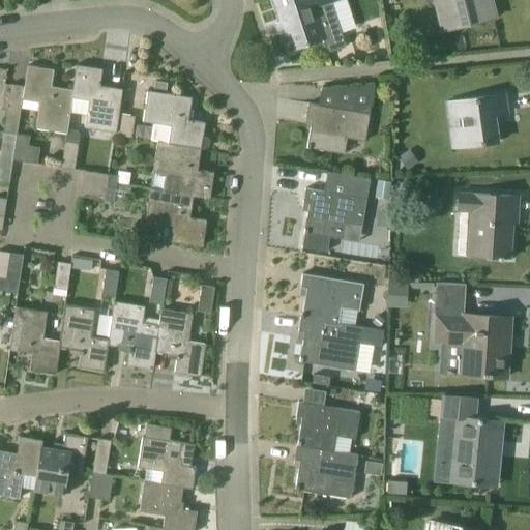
[(274,0),(291,49),(322,38),(327,53),(345,47),(330,1),(333,0),(274,0)]
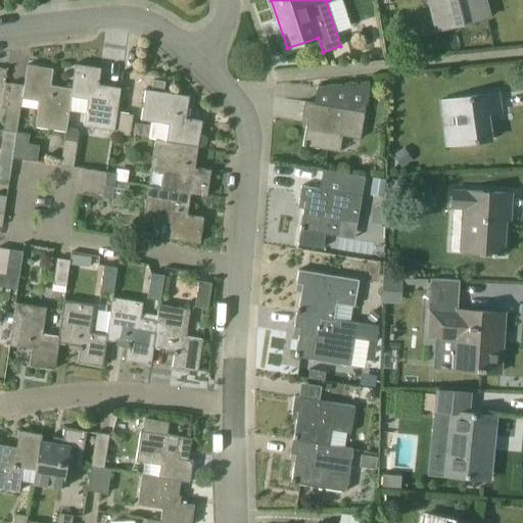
[(426,0),(434,31),(469,21),(488,16),(483,0),(426,0)]
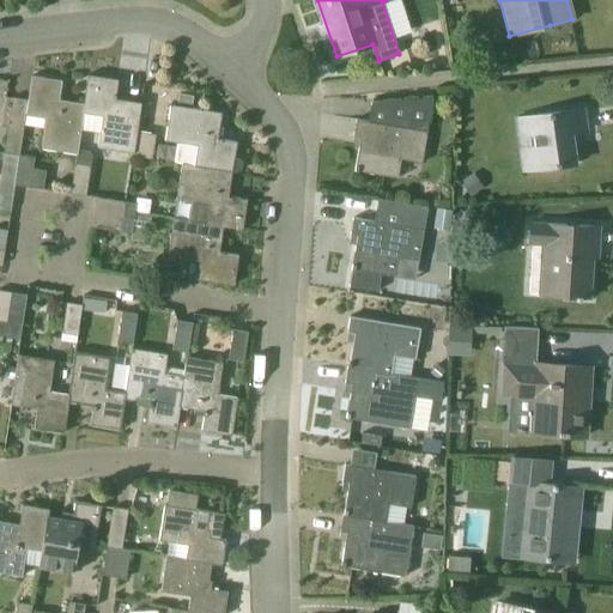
[(461,43),(454,56),(468,64),(474,50),(461,43)]
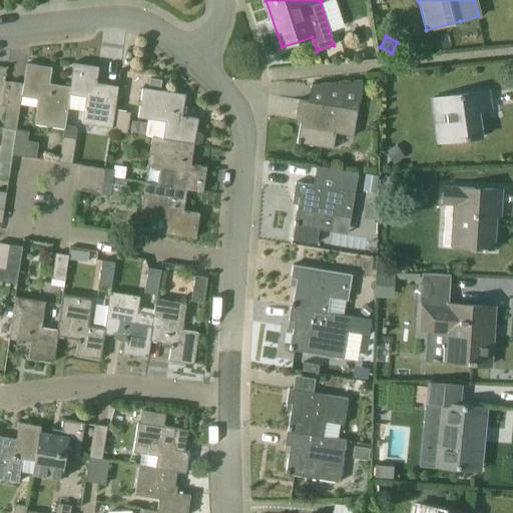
[(114,110),(118,86),(96,82),(98,66),(73,62),(70,86),(67,110),(84,112),(82,124),(111,127),(111,130),(112,130),(115,110),(114,110)]
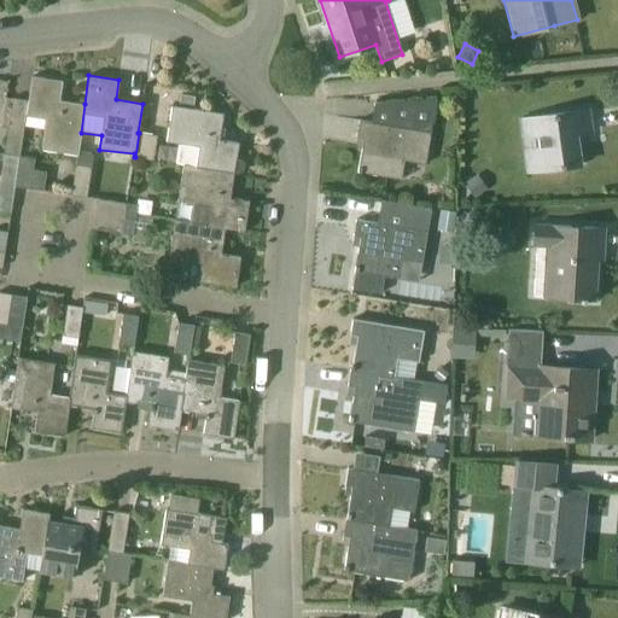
[(81,133),(85,104),(59,100),(63,81),(31,76),(28,100),(25,115),(47,117),(42,150),(77,155),(81,133)]
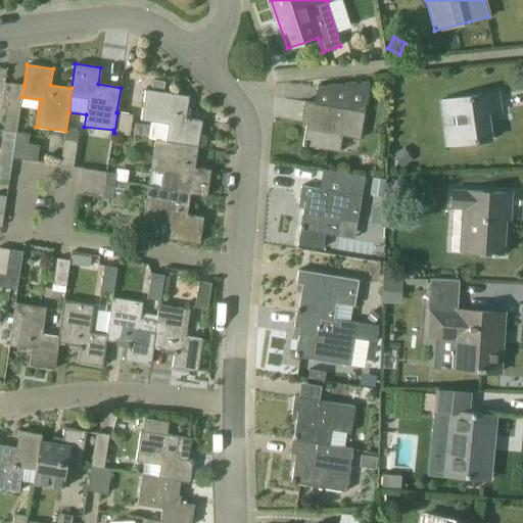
[(151,90),(163,92),(165,82),(153,80),(151,90)]
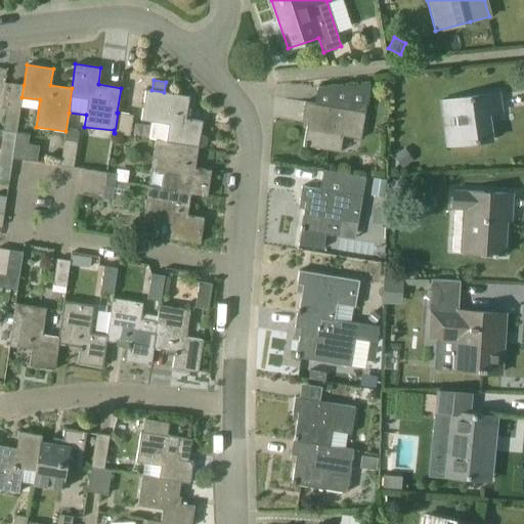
[(22,97),(24,85),(11,83),(4,132),(16,134),(18,122),(22,97)]
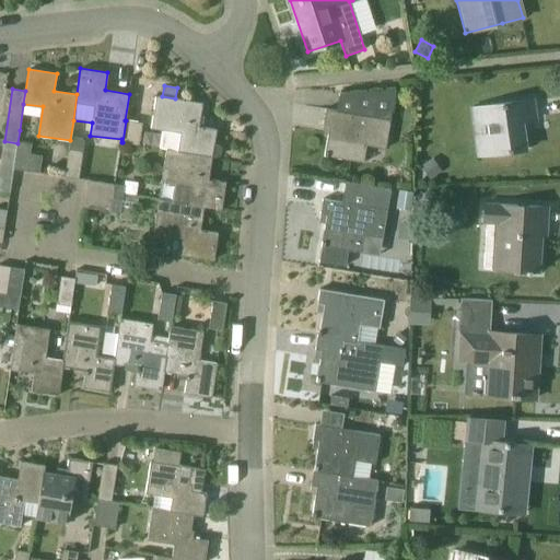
[(324,156),(362,163),(365,146),(385,149),(396,89),(339,94),(336,111),(325,109),(323,125),(329,126),(324,156)]
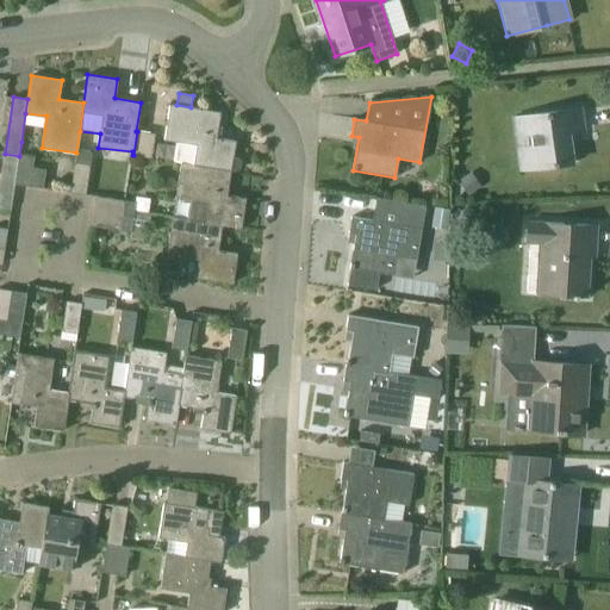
[(181,165),(230,172),(236,141),(217,138),(221,112),(191,107),(176,105),(170,104),(165,141),(184,143),(180,162),(182,162),(181,165)]
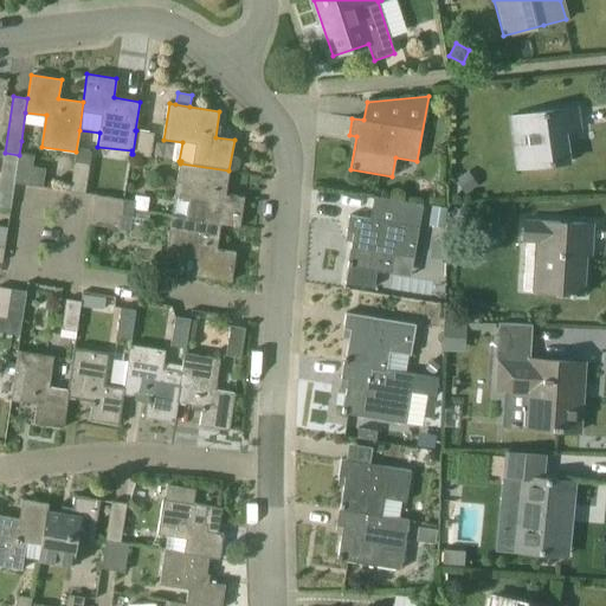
[(515,168),(569,162),(566,131),(580,129),(577,108),(508,117),(515,168)]
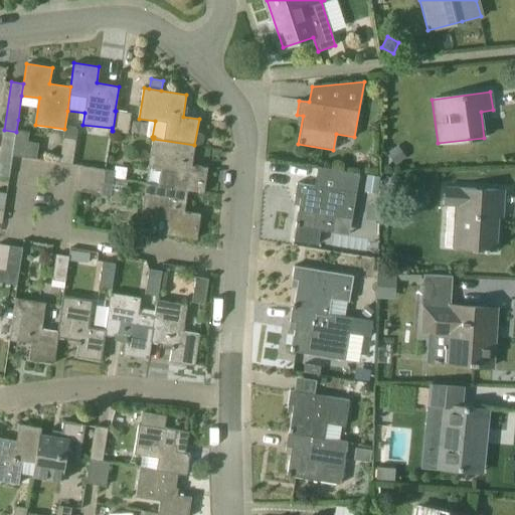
[(116,111),(113,131),(128,133),(130,113),(116,111)]
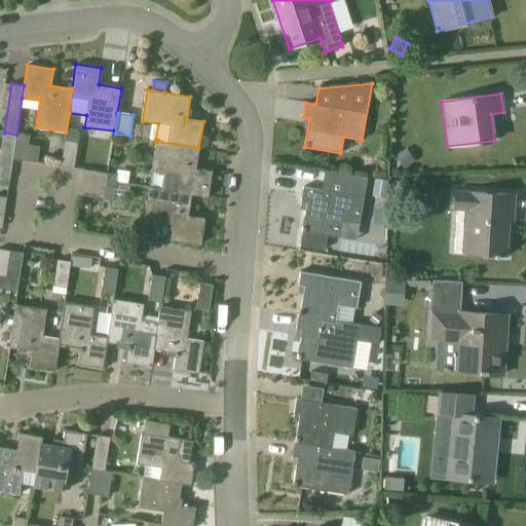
[(37,162),(39,147),(28,145),(29,136),(26,135),(28,123),(19,122),(16,135),(12,158),(37,162)]
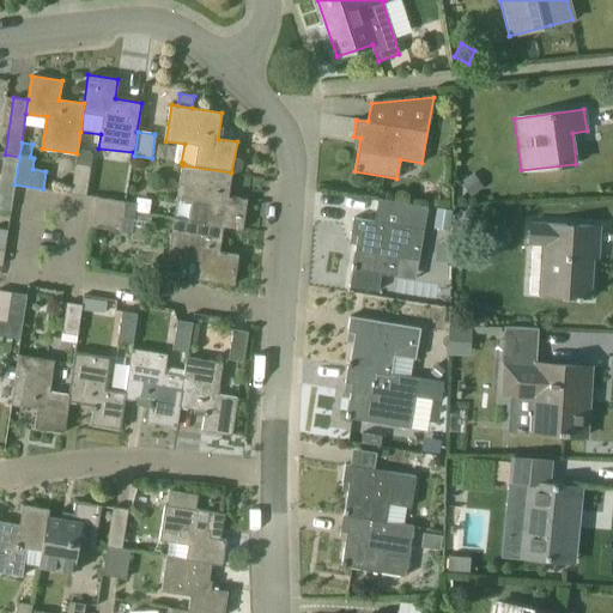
[(14,184),(19,157),(5,155),(0,184),(0,208),(11,211),(14,184)]
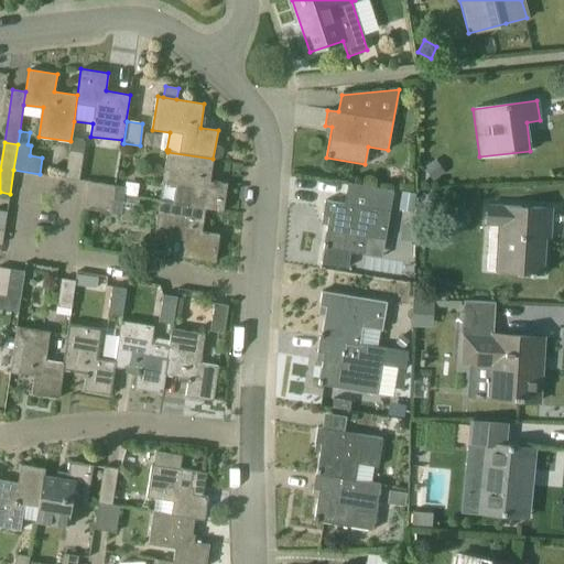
[(79,181),(83,159),(83,153),(69,151),(65,179),(79,181)]
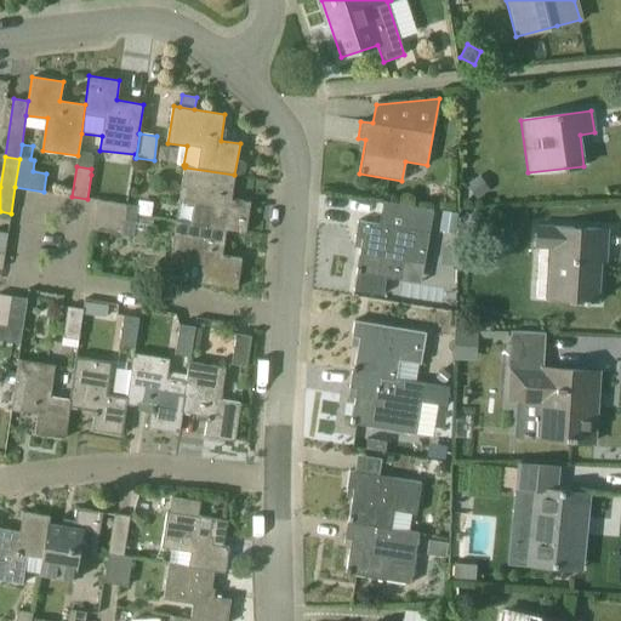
[(199,204),(195,224),(226,229),(245,233),(250,201),(231,199),(234,175),(184,167),(180,201),(199,204)]
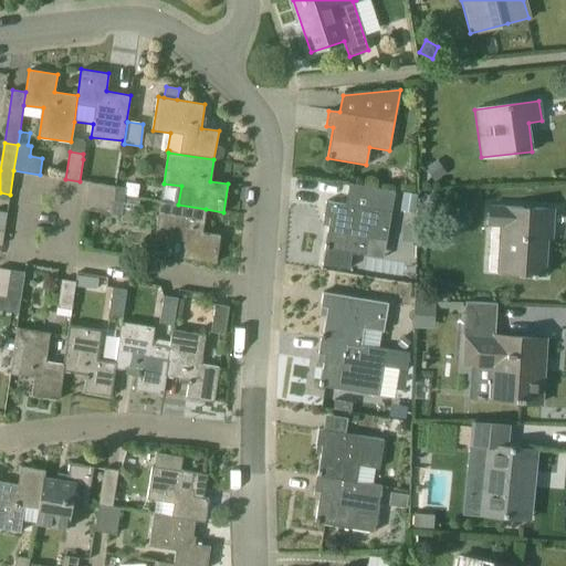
[(427,169),(435,181),(446,174),(438,161),(437,160),(426,167),(427,169)]
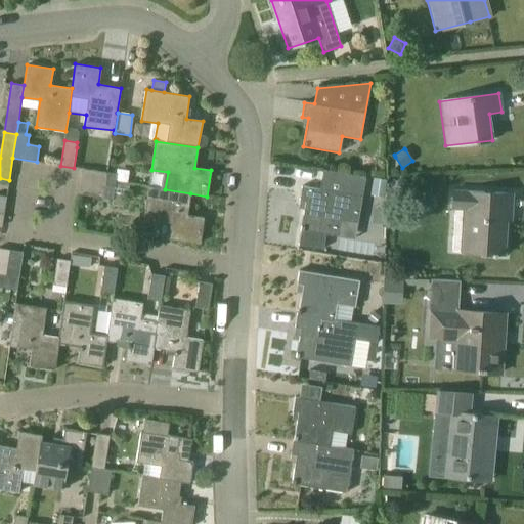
[(117,174),(102,172),(83,169),(81,182),(106,186),(107,181),(115,182),(117,174)]
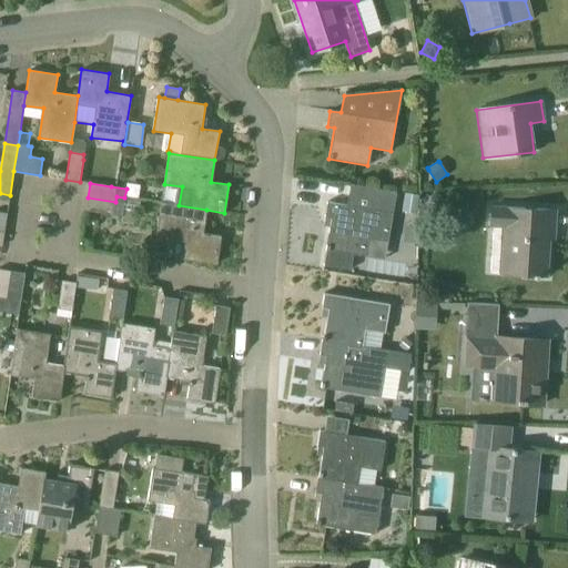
[(384,261),(396,192),(351,184),(346,205),(327,202),(324,216),(332,219),(325,250),(384,261)]
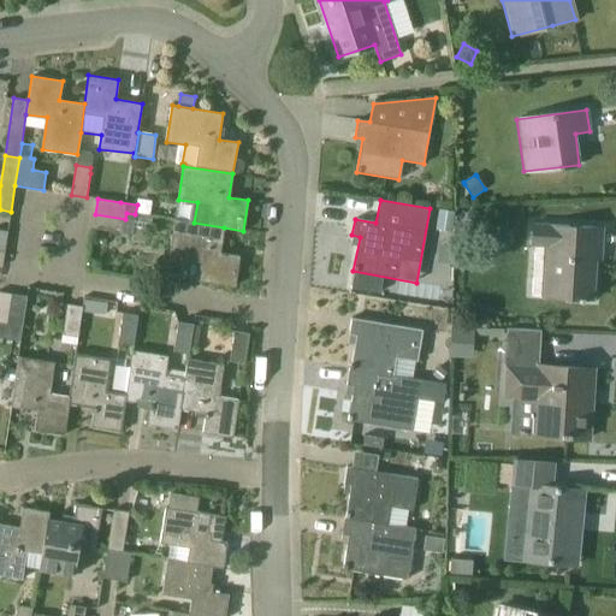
[(432,212),(430,227),(445,231),(449,214),(432,212)]
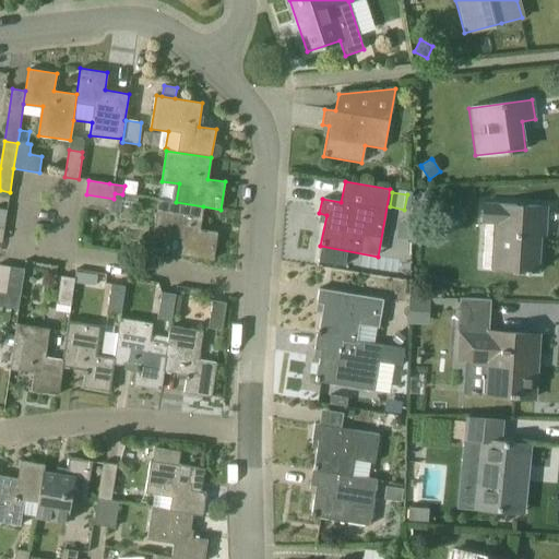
[(84,207),(106,211),(120,213),(119,218),(131,219),(133,206),(138,207),(139,198),(122,195),(122,194),(115,193),(114,199),(86,194),(84,207)]
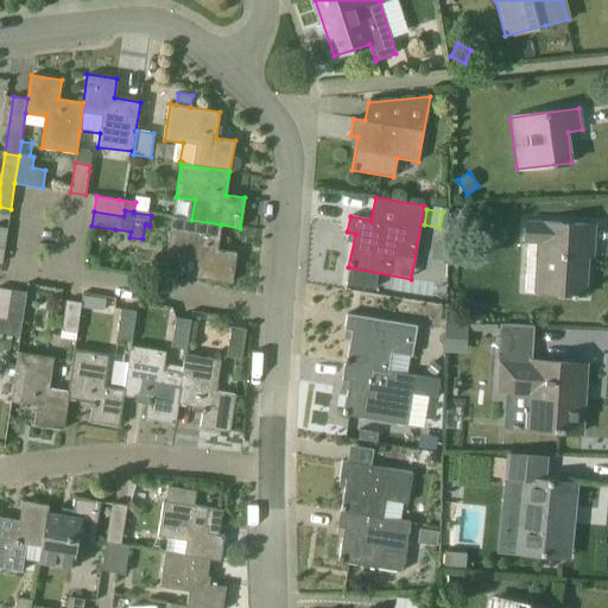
[(221,225),(191,220),(172,217),(163,272),(232,283),(236,253),(217,249),(221,225)]
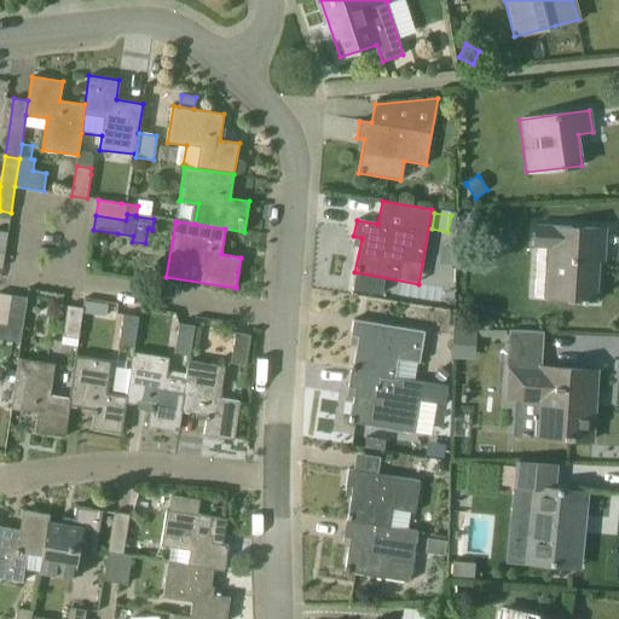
[(606,229),(582,227),(549,225),(534,225),(532,248),(538,248),(536,298),(582,300),(582,302),(588,302),(588,300),(596,301),(599,250),(605,250),(606,229)]
